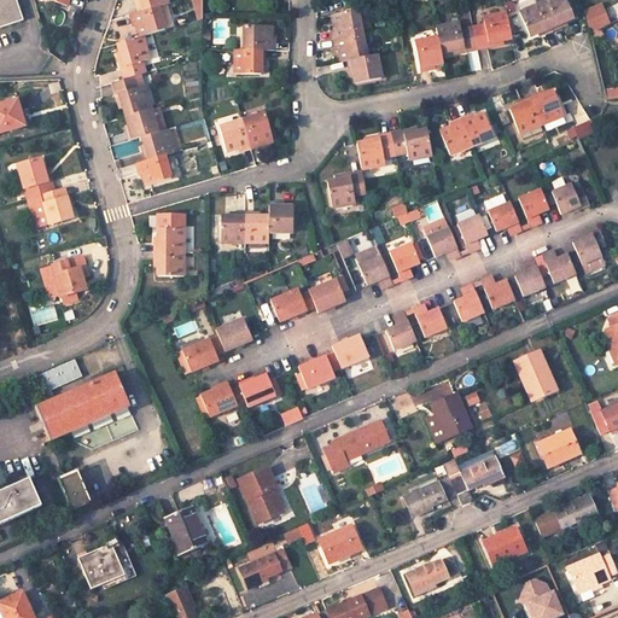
[(0,0),(0,27),(24,19),(17,0),(0,0)]
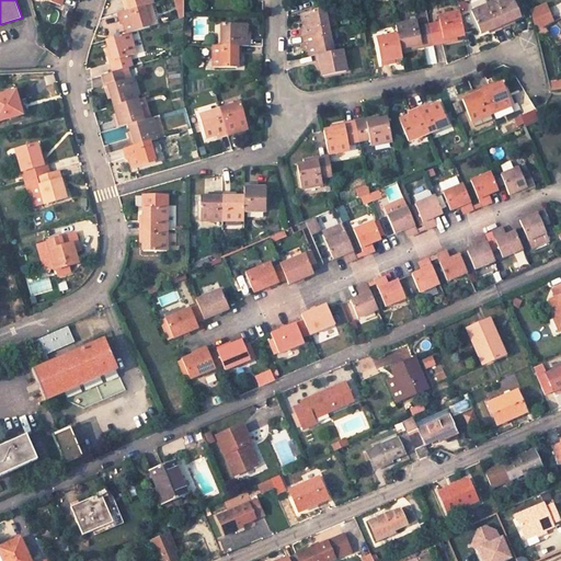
[(124,0),(127,10),(151,2),(150,0),(124,0)]
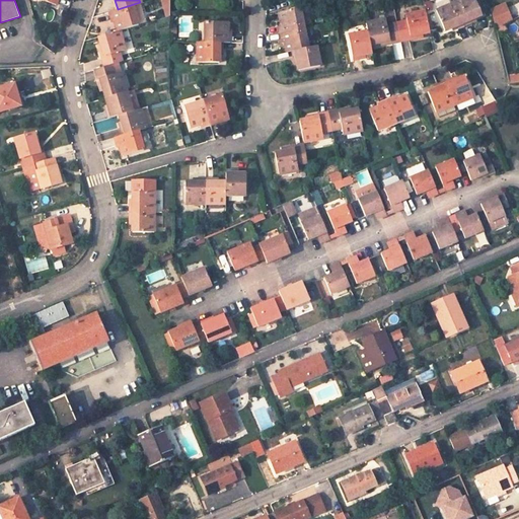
[(473,18),(482,14),(475,0),(459,0),(454,2),(463,24),(474,20),(473,18)]
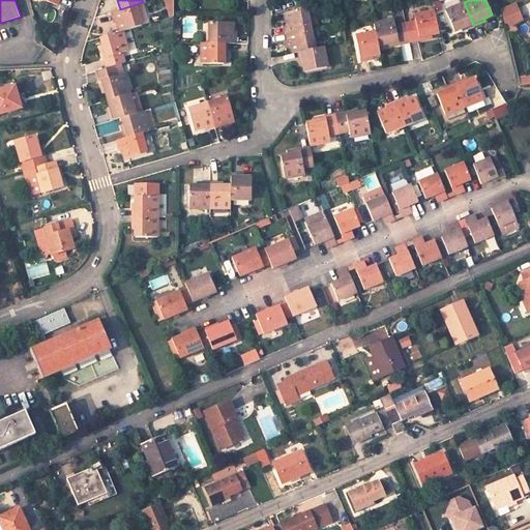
[(148,22),(143,2),(120,9),(112,11),(114,22),(117,22),(120,31),(122,30),(141,25),(141,24),(148,22)]
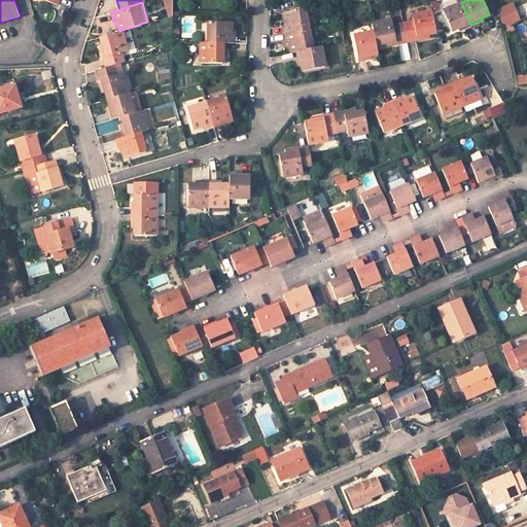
[(461,2),(443,10),(451,31),(461,27),(462,29),(470,25),(461,2)]
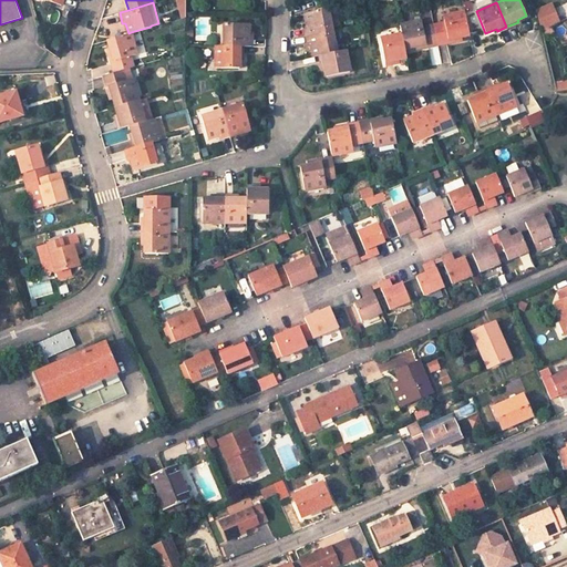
[(552,3),(536,11),(542,30),(559,21),(552,3)]
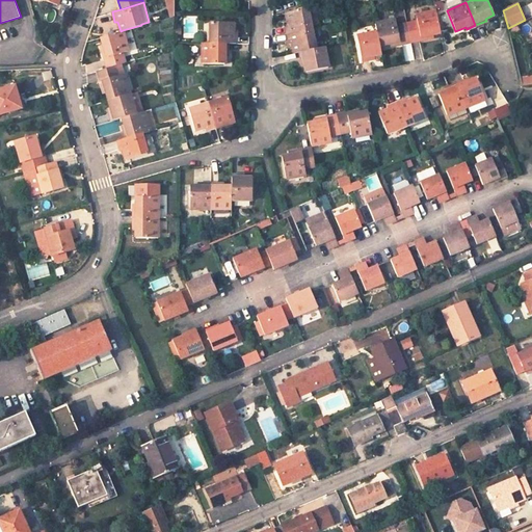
[(286,32),(312,27),(312,25),(318,24),(315,6),(285,11),(287,23),(285,23),(286,32)]
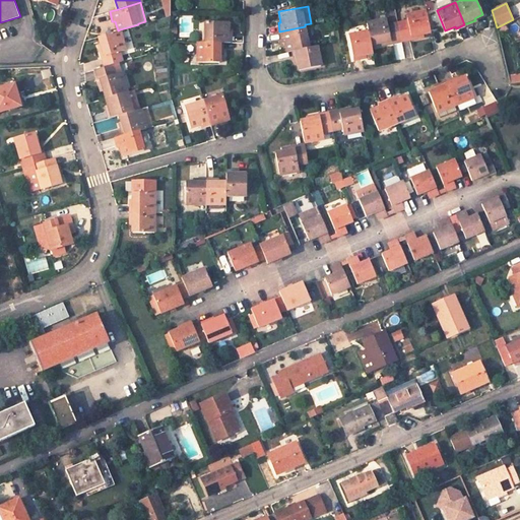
[(426,10),(406,14),(407,20),(396,22),(400,40),(421,35),(421,33),(430,30),(426,10)]
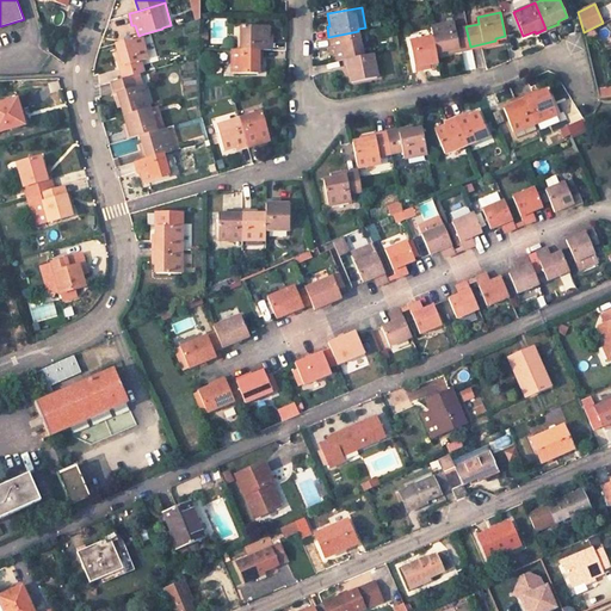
[(466,26),(456,29),(455,22),(431,26),(433,37),(436,50),(448,48),(448,51),(470,47),(466,26)]
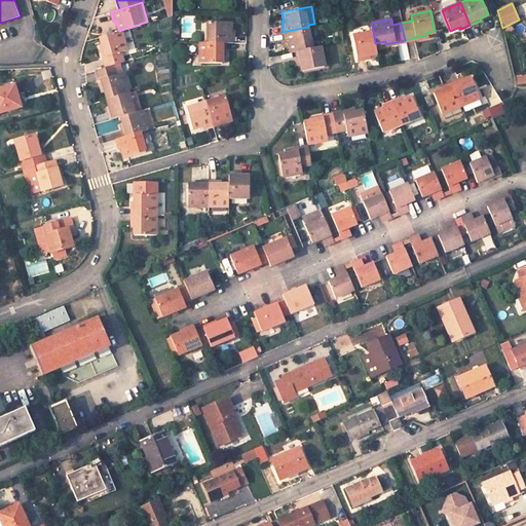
[(233,43),(233,32),(230,32),(230,23),(209,22),(209,42),(224,43),(233,43)]
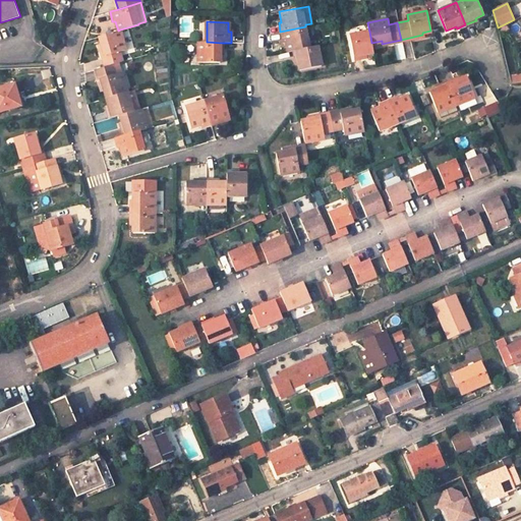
[(293,51),(309,48),(305,26),(280,32),(282,43),(285,42),(287,52),(293,51)]
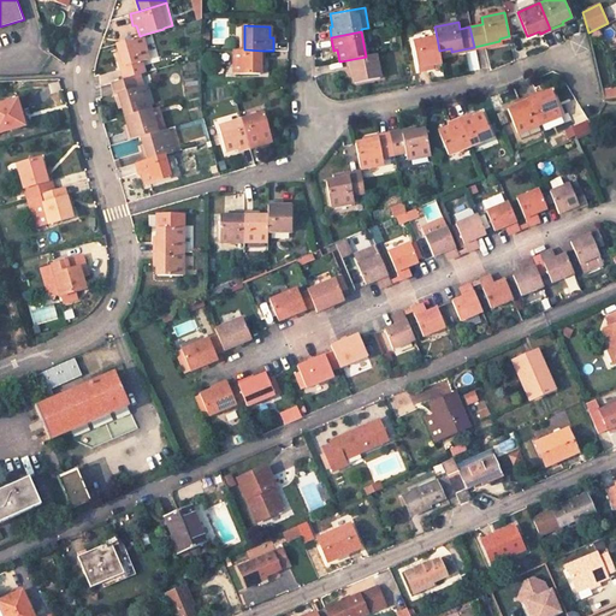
[(114,43),(118,57),(114,57),(122,80),(134,76),(146,72),(142,60),(149,59),(142,35),(140,36),(114,43)]
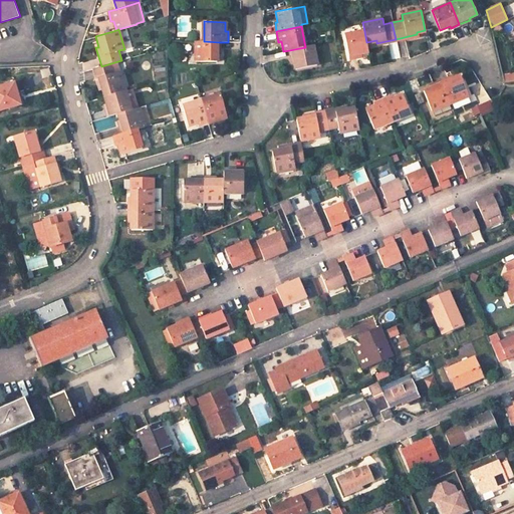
[(364,31),(344,35),(349,58),(358,56),(358,54),(368,52),(366,42),(364,31)]
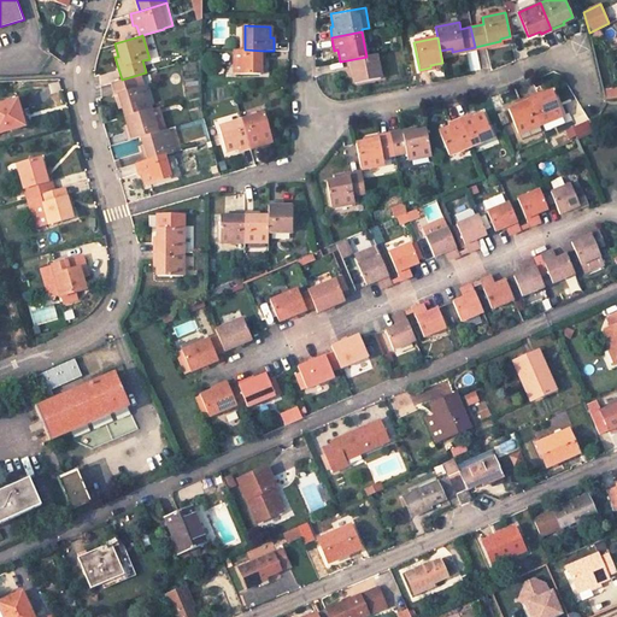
[(234,50),(234,72),(259,74),(259,62),(263,62),(263,51),(245,50),(234,50)]
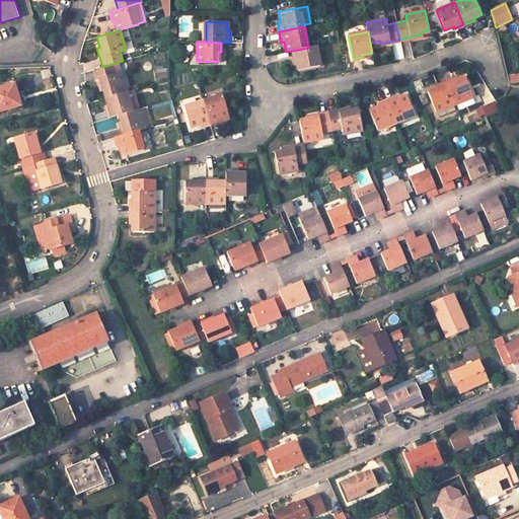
[(292,51),(293,60),(296,59),(298,69),(319,65),(315,46),(308,48),(292,51)]
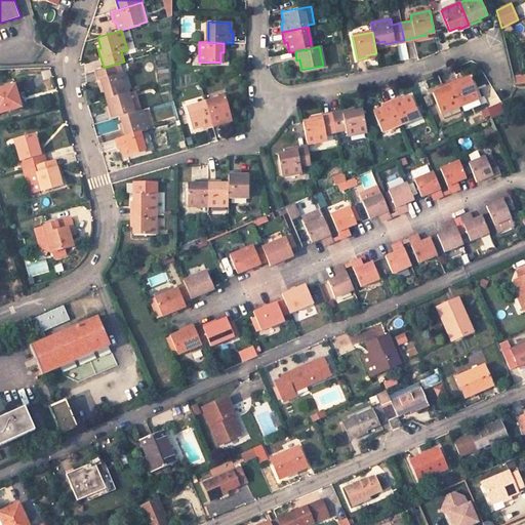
[(94,71),(99,90),(103,89),(106,98),(128,92),(123,73),(117,75),(114,65),(104,68),(94,71)]
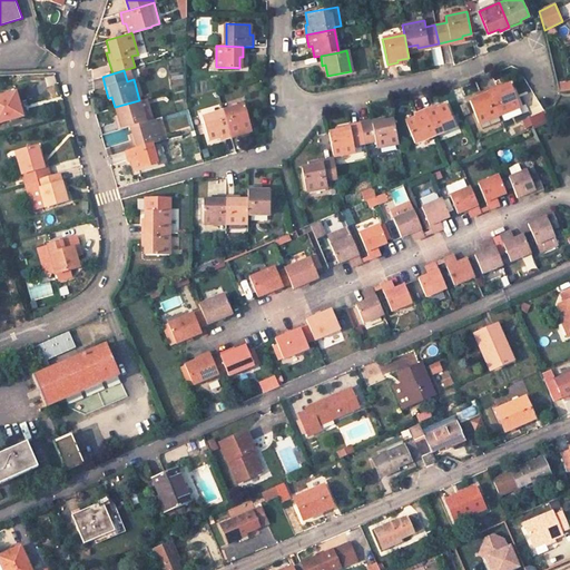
[(499,114),(519,106),(510,82),(500,86),(499,82),(487,88),(499,114)]
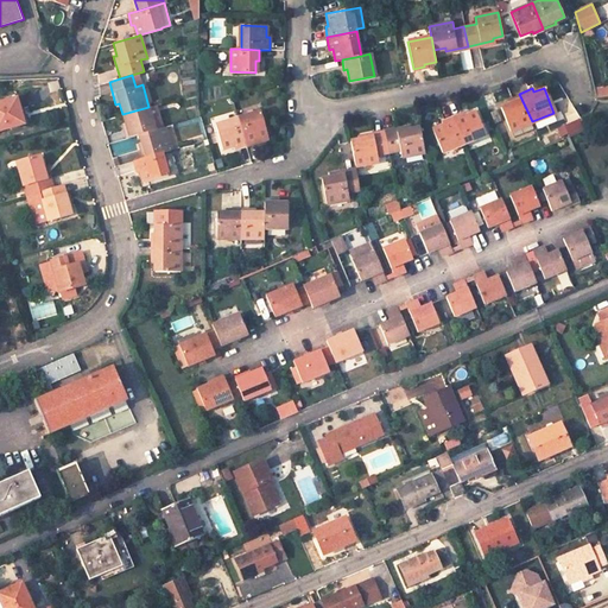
[(500,105),(511,131),(512,130),(515,137),(533,128),(531,122),(532,121),(519,94),(508,99),(510,101),(500,105)]
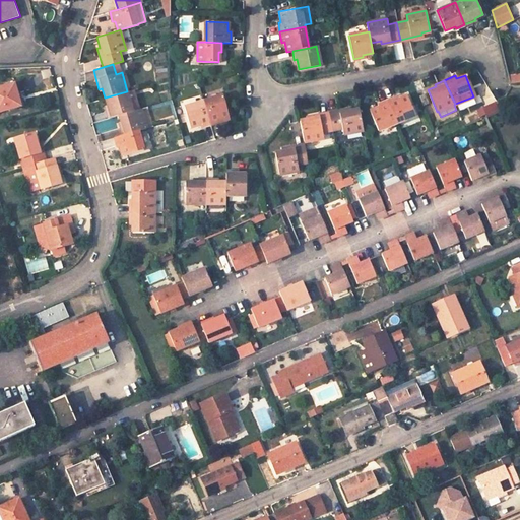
[(0,111),(19,106),(12,84),(0,87),(0,111)]
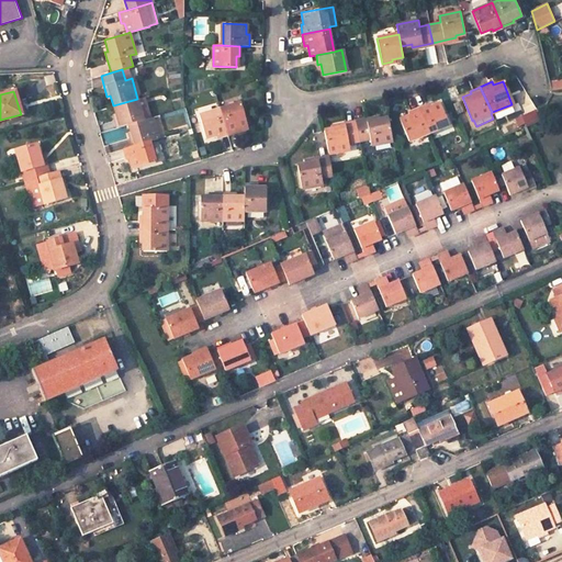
[(150,117),(144,97),(137,99),(113,105),(116,116),(113,117),(116,127),(128,124),(150,117)]
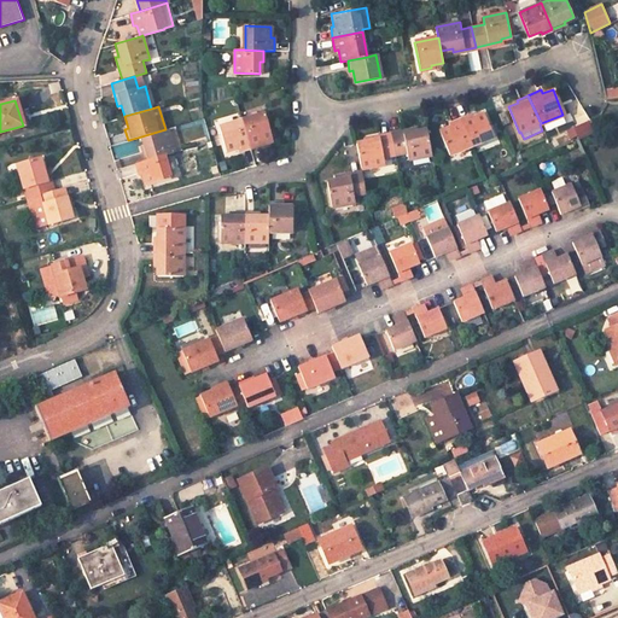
[(250,147),(261,144),(261,140),(272,136),(264,112),(242,120),(250,147)]
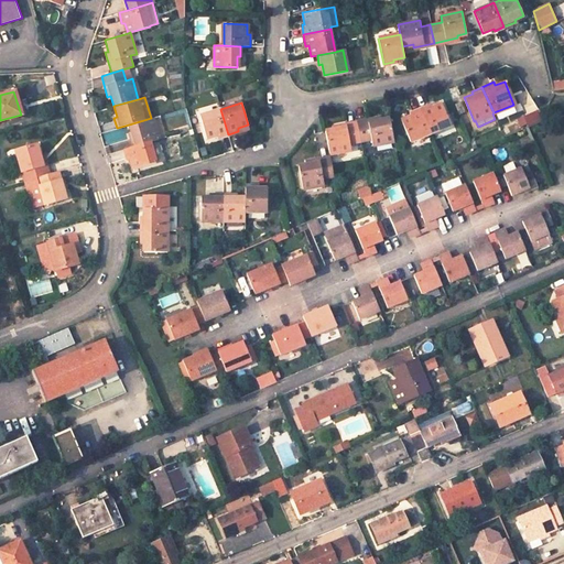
[(430,132),(449,123),(442,102),(432,107),(430,104),(420,109),(430,132)]
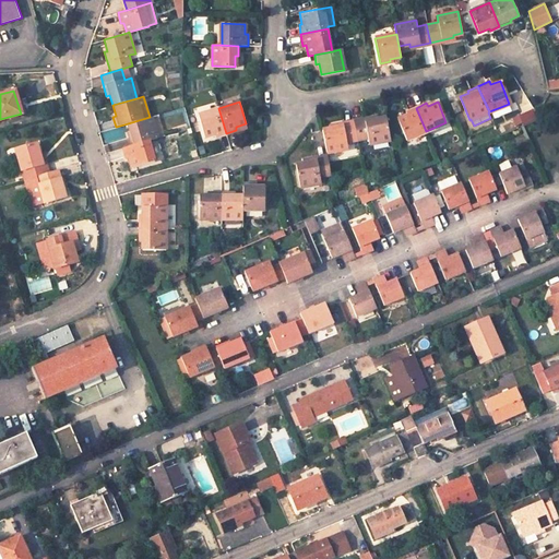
[(218,108),(198,114),(204,135),(215,133),(216,135),(226,133),(218,108)]
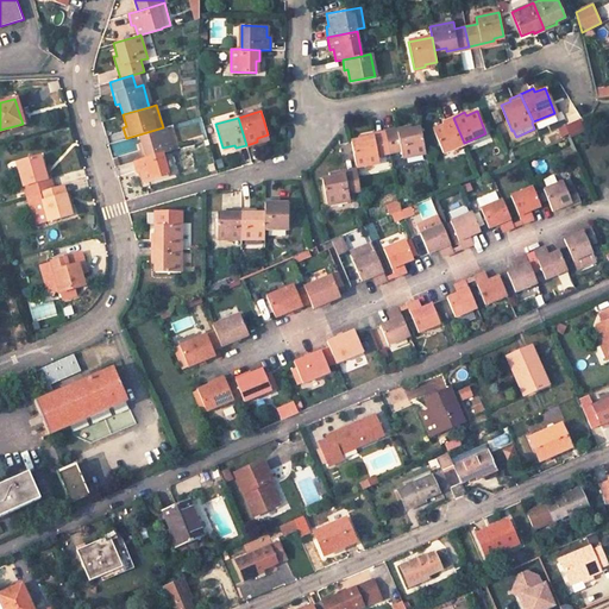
[(444,125),(433,129),(444,152),(464,143),(453,118),(443,123),(444,125)]
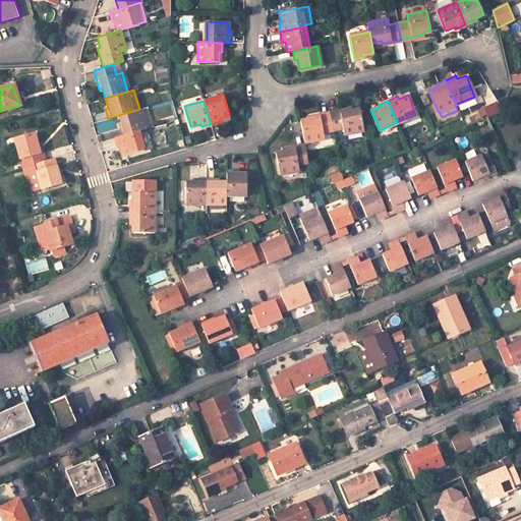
[(119,115),(122,125),(120,125),(122,135),(138,130),(147,128),(140,108),(139,109),(119,115)]
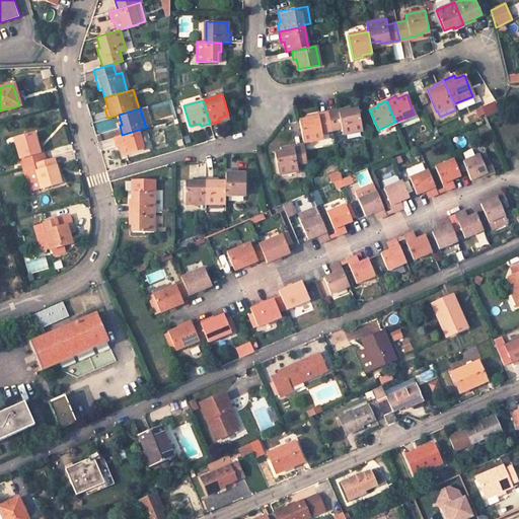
[(331,130),(342,128),(344,134),(363,130),(358,107),(348,110),(348,107),(327,112),(331,130)]
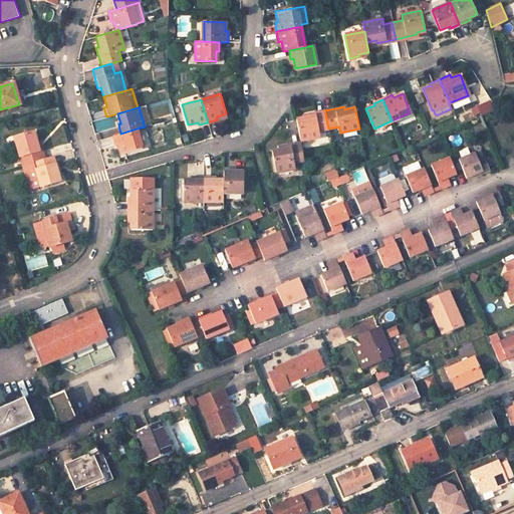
[(324,110),(306,114),(306,117),(296,119),(300,141),(319,137),(318,131),(328,129),(324,110)]
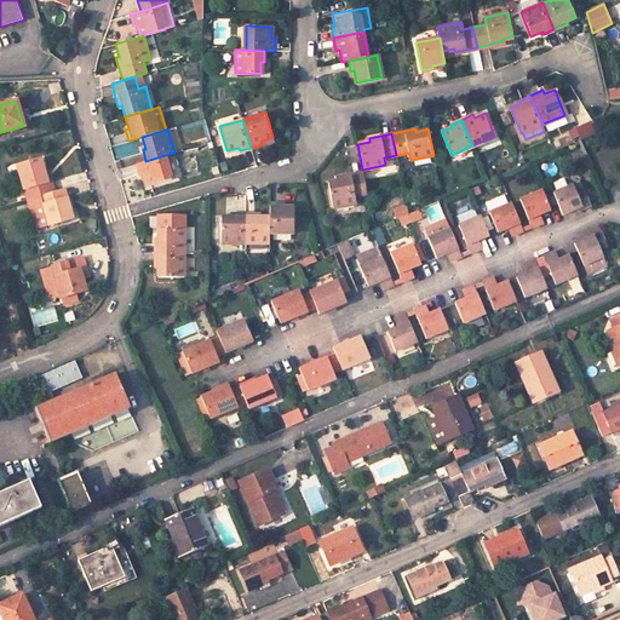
[(469,151),(454,155),(457,161),(471,158),(469,151)]
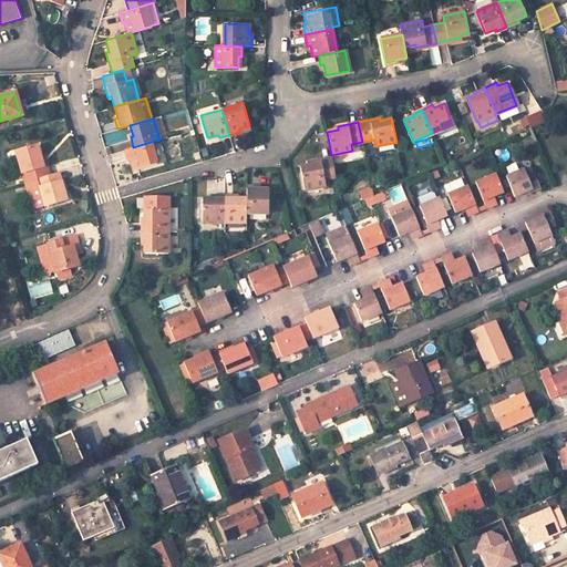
[(125,150),(129,161),(131,160),(134,171),(157,164),(151,142),(133,147),(125,150)]
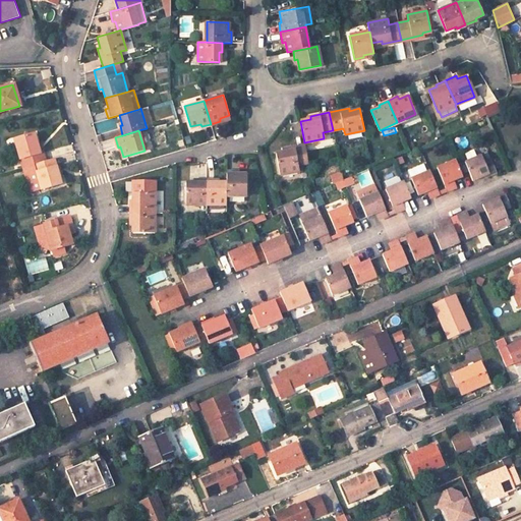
[(33,133),(12,139),(20,167),(30,165),(44,161),(41,152),(38,153),(36,146),(33,133)]
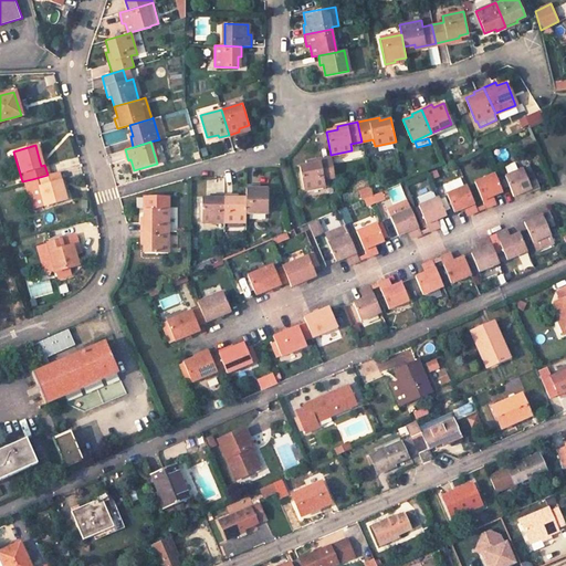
[(311,165),(300,167),(304,190),(325,185),(324,179),(335,177),(332,157),(310,161),(311,165)]
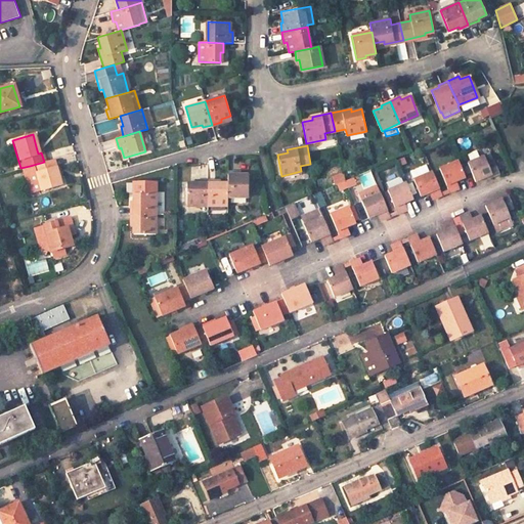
[(485,155),(469,162),(471,167),(474,173),(477,181),(493,174),(494,176),(500,174),(494,158),(488,161),(485,155)]
